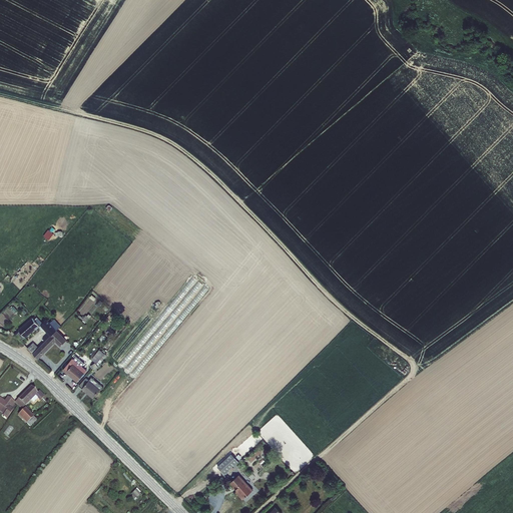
[(84,319),(79,315),(78,317),(83,321),(85,323),(90,318),(87,316),(86,316),(84,319)]
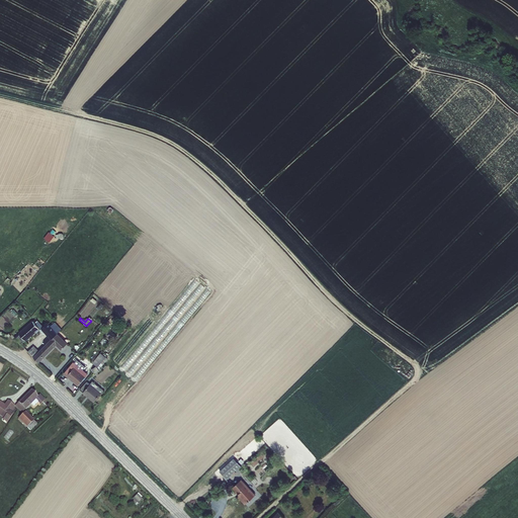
[(35,323),(33,321),(19,333),(25,340),(26,341),(36,333),(36,334),(39,331),(40,330),(35,323)]
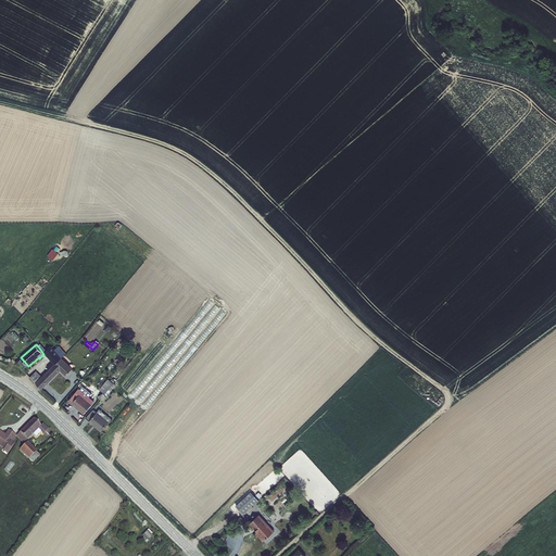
[(38,346),(43,354),(45,353),(47,351),(41,344),(38,346)]
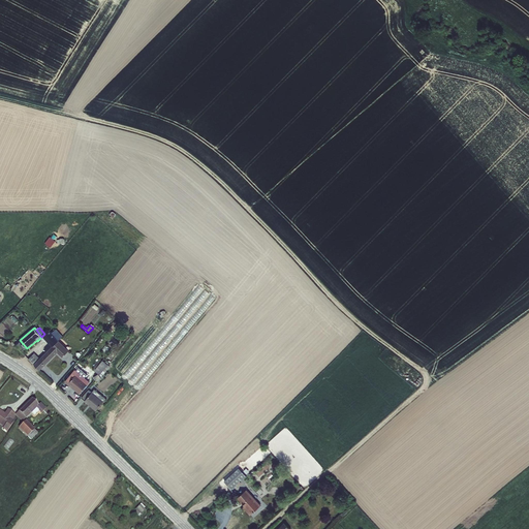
[(57,329),(52,333),(59,340),(63,336),(57,329)]
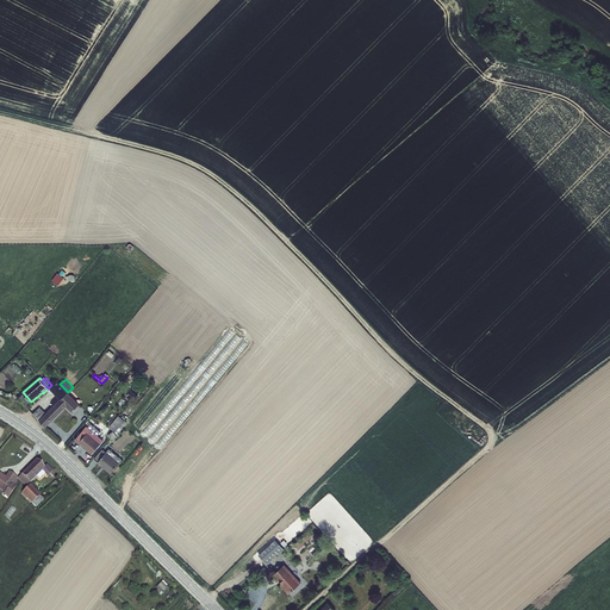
[(54,392),(60,400),(68,393),(68,392),(60,384),(57,380),(51,385),(49,387),(54,392)]
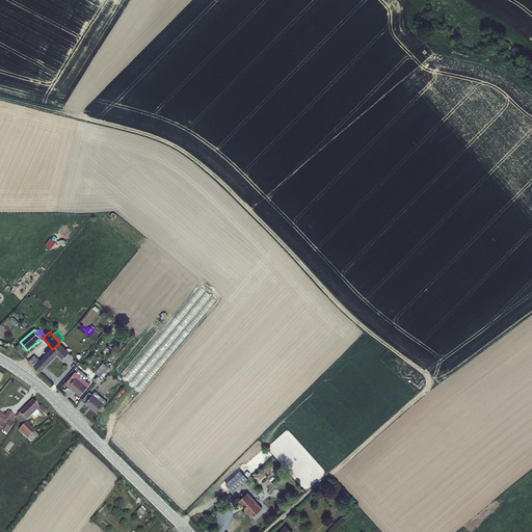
[(26,349),(20,342),(16,346),(22,353),(26,349)]
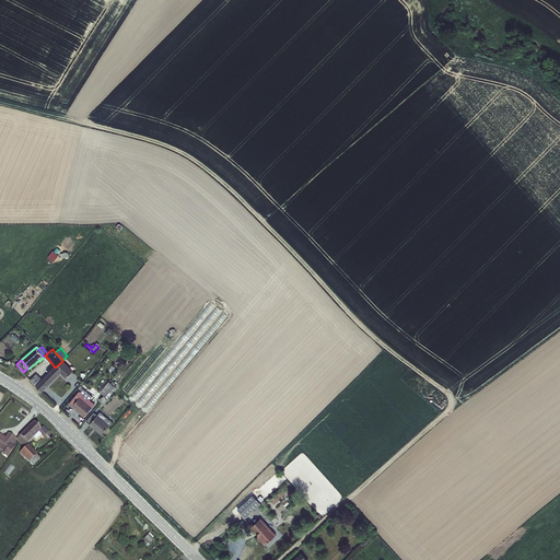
[(43,380),(36,386),(43,393),(61,373),(67,378),(73,371),(62,361),(55,368),(43,380)]
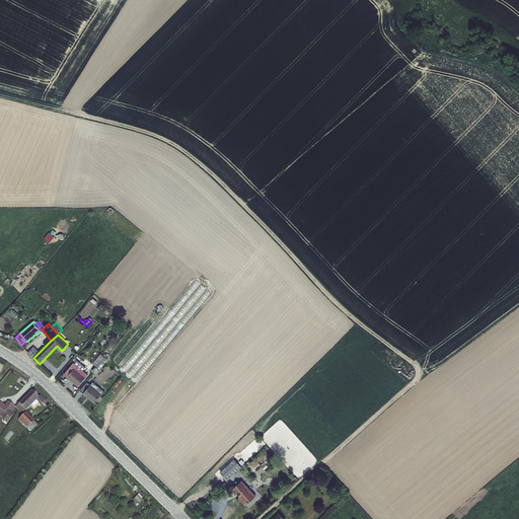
[(33,358),(40,352),(33,347),(28,352),(33,358)]
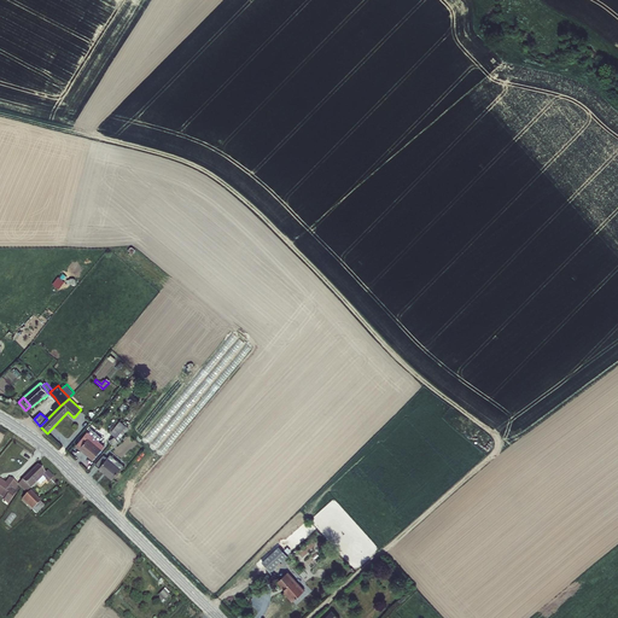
[(116,437),(117,438),(127,426),(121,421),(111,433),(116,437)]
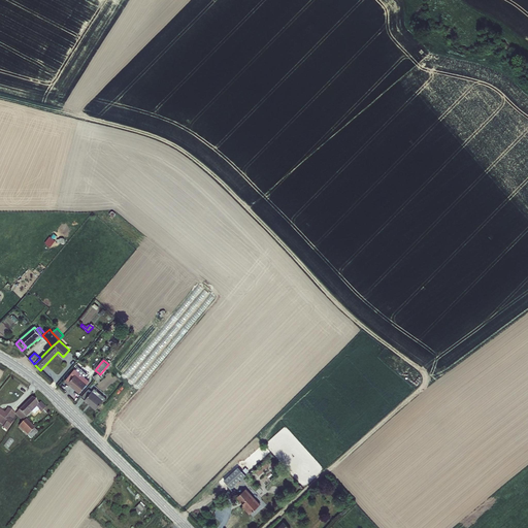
[(108,364),(100,374),(101,376),(102,377),(103,376),(102,375),(106,371),(105,371),(110,365),(108,364)]
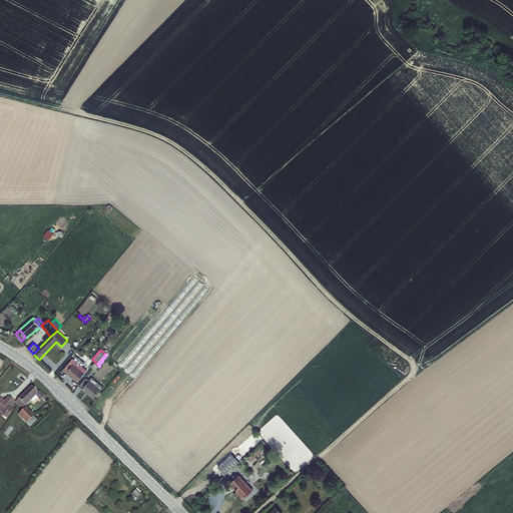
[(73,359),(63,371),(77,382),(86,371),(73,359)]
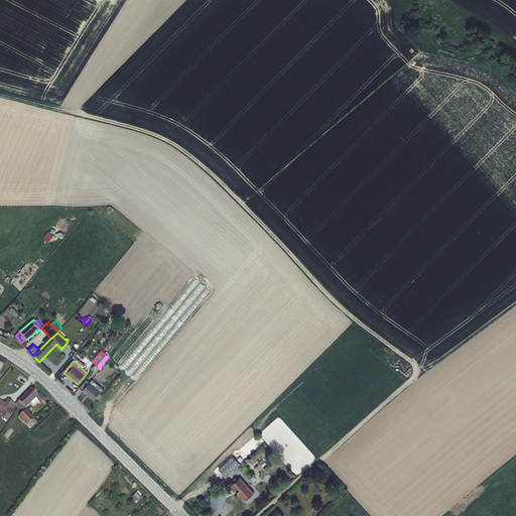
[(87,379),(80,388),(94,399),(104,387),(94,379),(91,382),(87,379)]
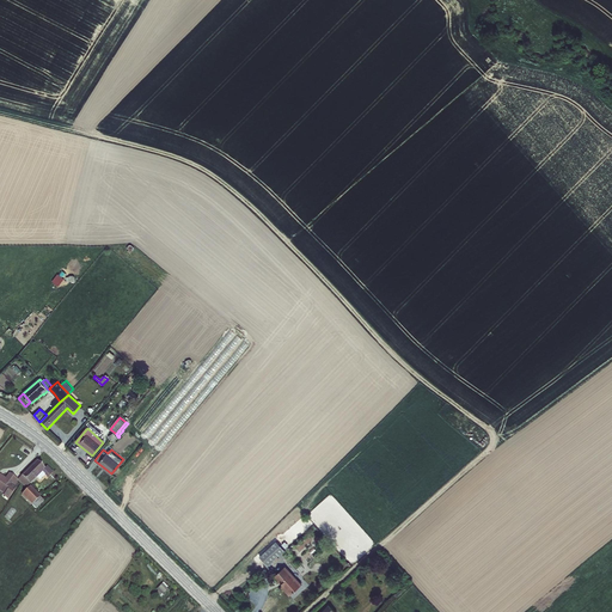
[(30,484),(37,477),(43,472),(46,476),(48,478),(54,472),(48,466),(46,469),(37,460),(22,476),(30,484)]
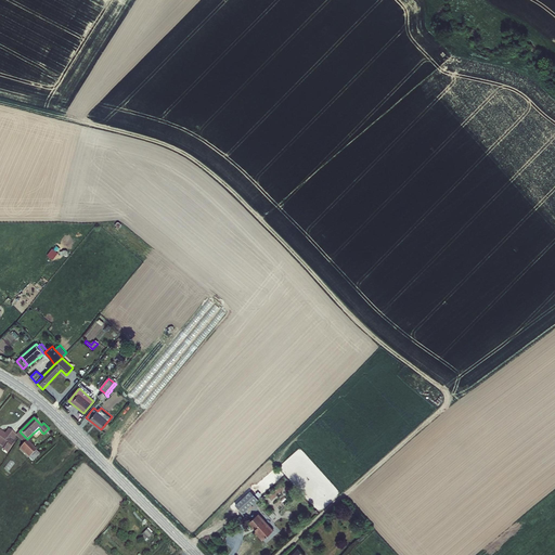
[(0,446),(4,449),(3,450),(7,453),(14,443),(13,442),(16,438),(15,437),(16,436),(16,435),(8,429),(4,434),(0,429),(0,446)]
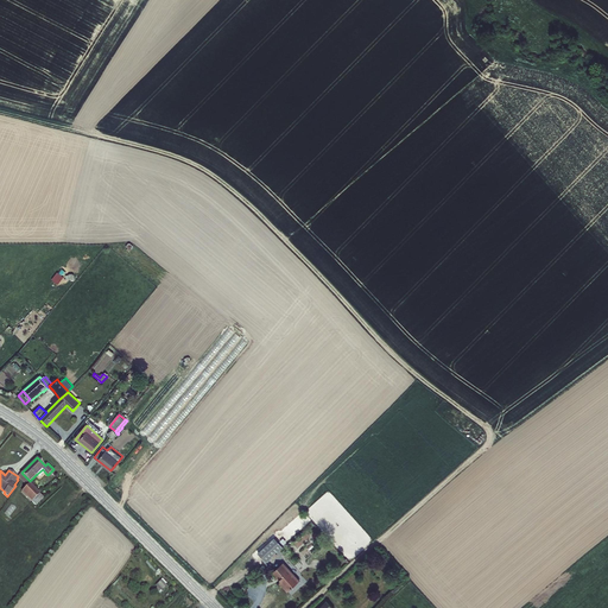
[(30,481),(21,473),(18,476),(18,477),(25,486),(30,481)]
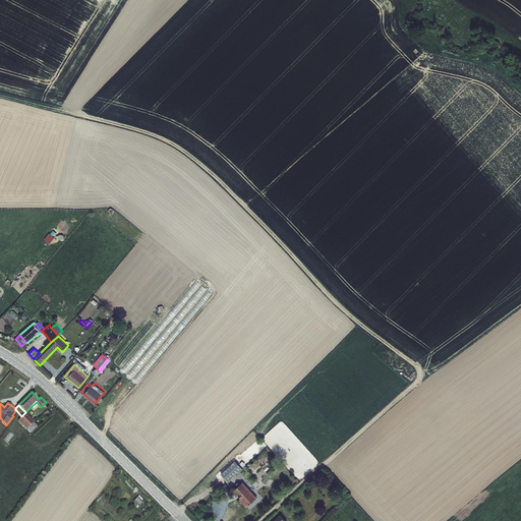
[(26,414),(18,421),(27,430),(34,424),(35,423),(26,414)]
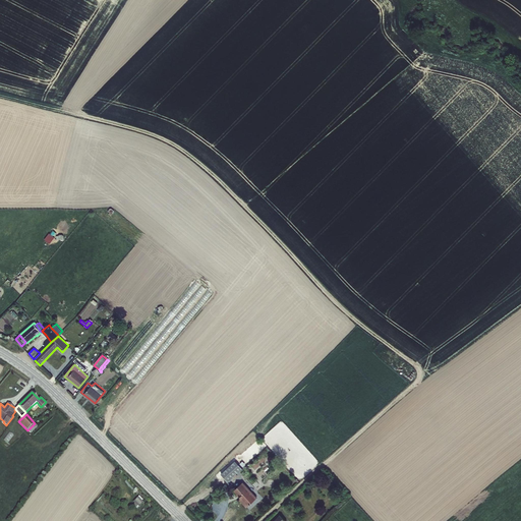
[(34,424),(27,430),(31,433),(37,427),(34,424)]
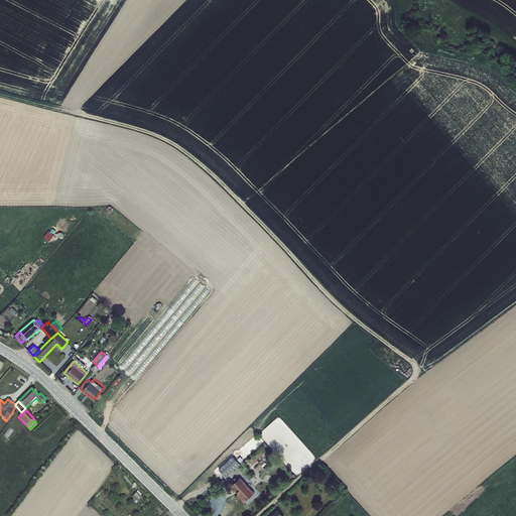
[(234,457),(219,470),(226,477),(240,465),(234,457)]
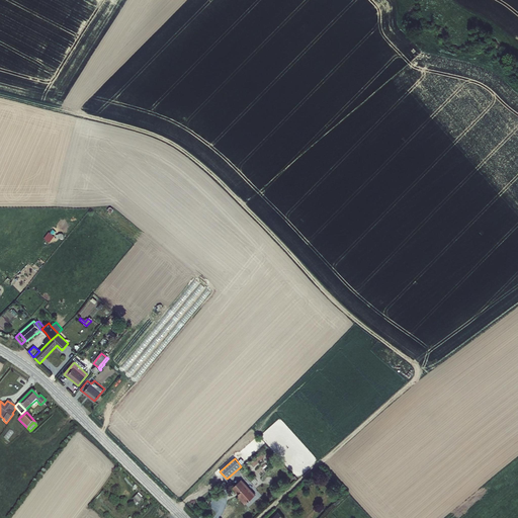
[(242,480),(233,489),(237,494),(238,494),(240,496),(238,498),(245,505),(256,495),(242,480)]
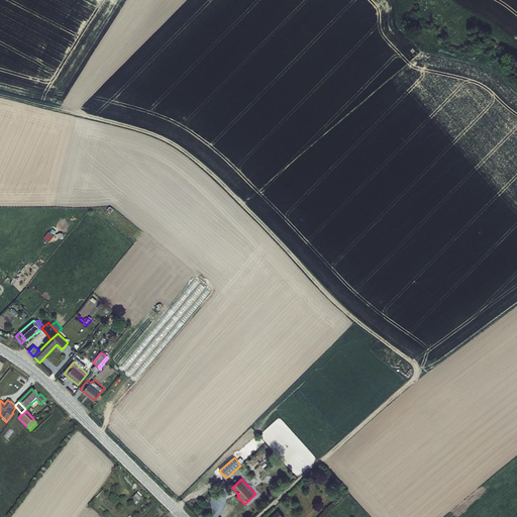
[(136,494),(132,498),(133,499),(138,503),(142,499),(140,497),(136,494)]
